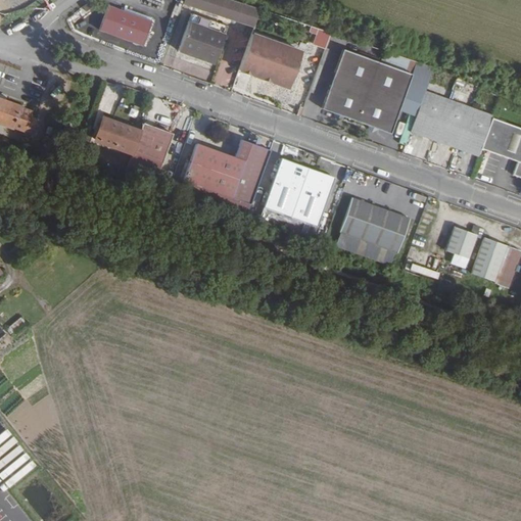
[(230,0),(182,0),(182,1),(253,27),(259,10),(230,0)]
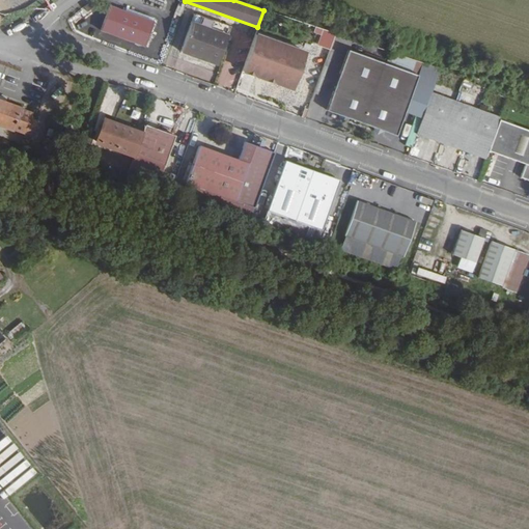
[(93,9),(89,4),(81,10),(85,16),(93,9)]
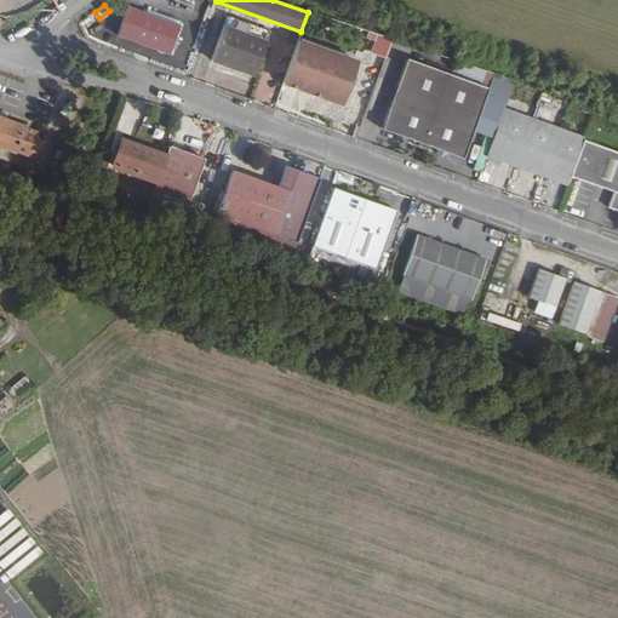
[(178,24),(125,6),(115,35),(167,53),(178,24)]
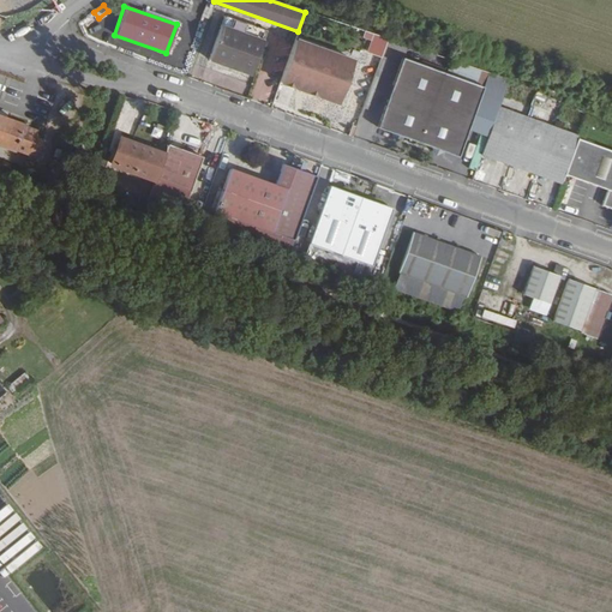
[(271,43),(229,29),(215,71),(256,87),(271,43)]
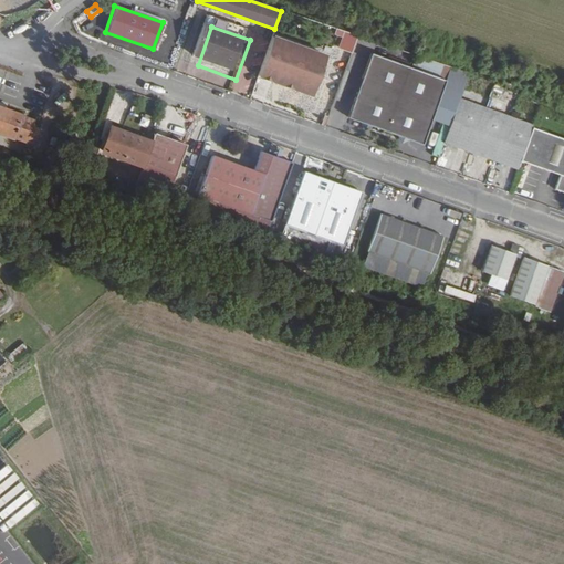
[(355,54),(361,38),(346,33),(341,49),(355,54)]
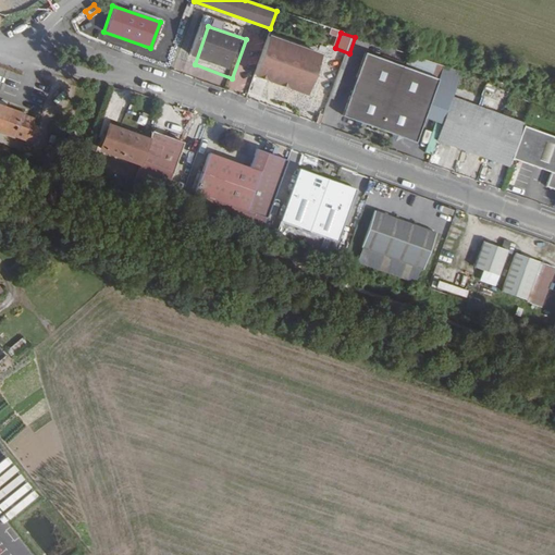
[(321,53),(268,34),(255,73),(307,91),(321,53)]
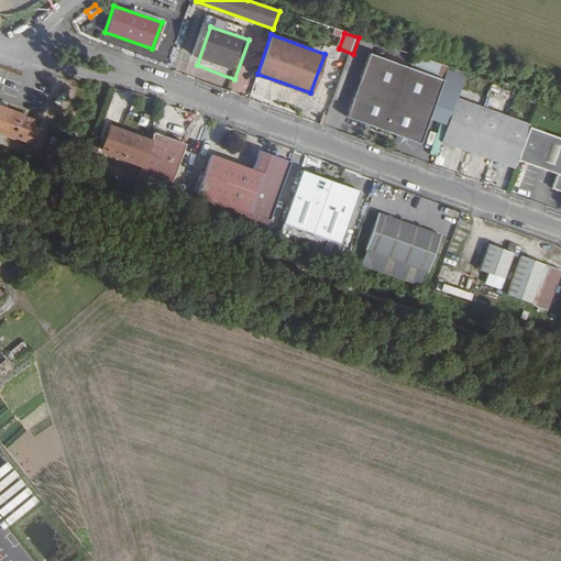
[(372,62),(349,124),(421,152),(446,89),(372,62)]
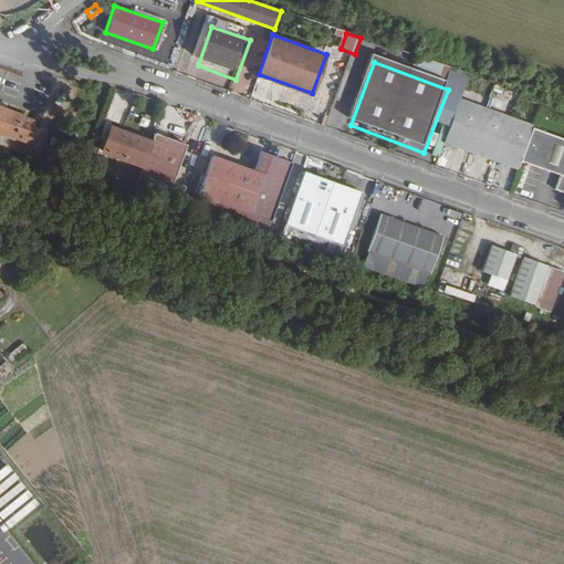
[(473,73),(456,68),(448,90),(432,127),(448,134),(466,92),(473,73)]
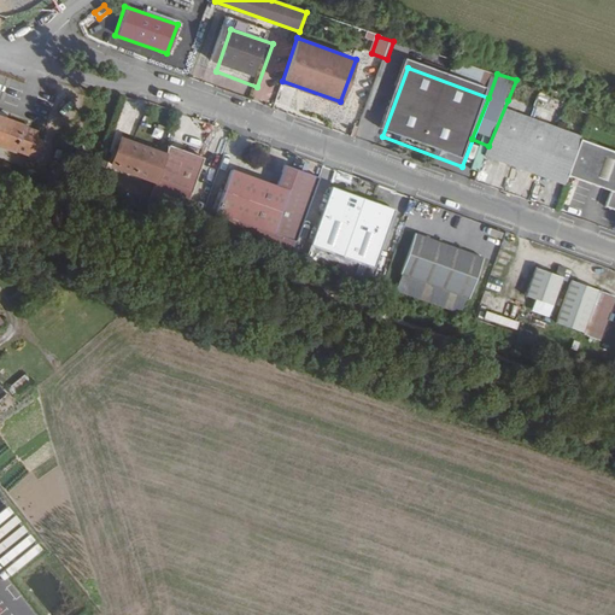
[(488,146),(487,151),(567,183),(587,133),(508,100),(488,146)]
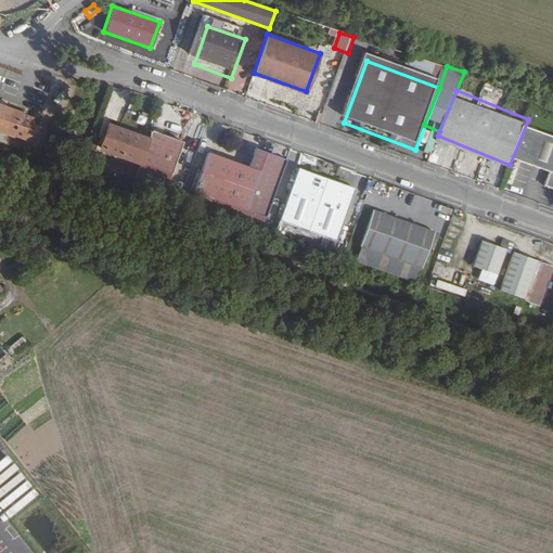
[(0,129),(15,136),(15,133),(36,141),(42,126),(34,123),(37,118),(24,114),(25,111),(0,102),(0,129)]
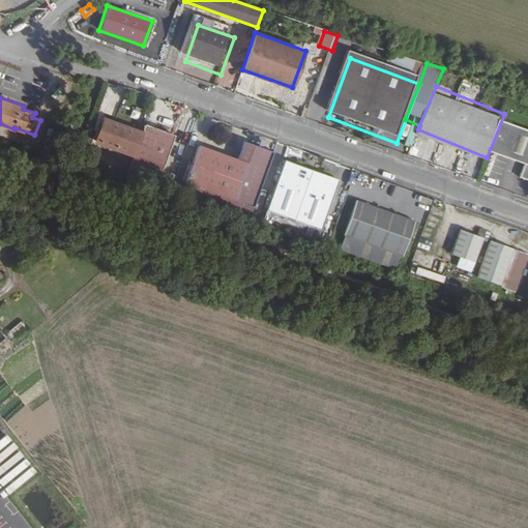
[(108,122),(105,128),(98,145),(144,162),(141,173),(171,183),(174,172),(187,133),(151,120),(147,129),(110,115),(108,122)]
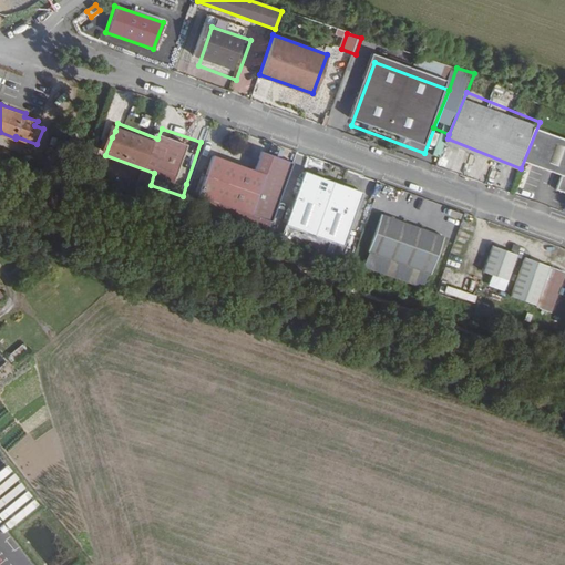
[(564,134),(538,124),(525,157),(564,173),(564,176),(560,187),(564,189),(564,134)]
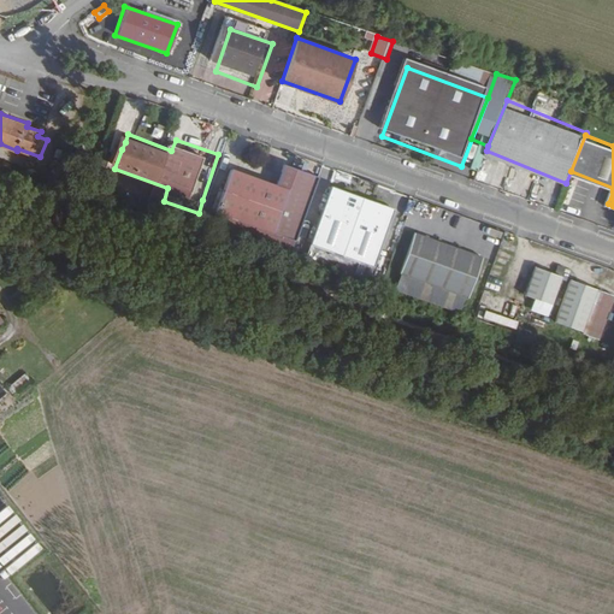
[(290,190),(232,170),(217,213),(275,234),(290,190)]
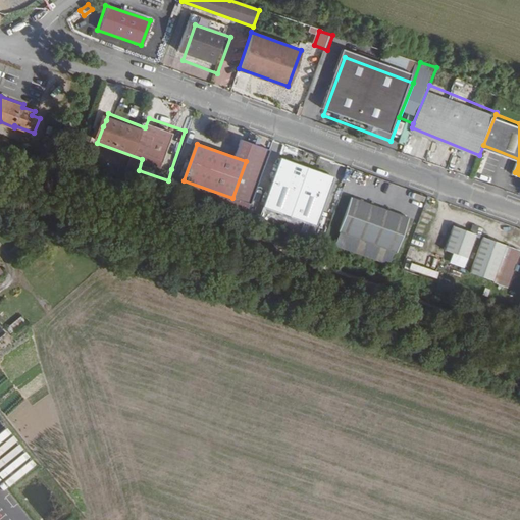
[(320,172),(281,158),(264,207),(303,220),(320,172)]
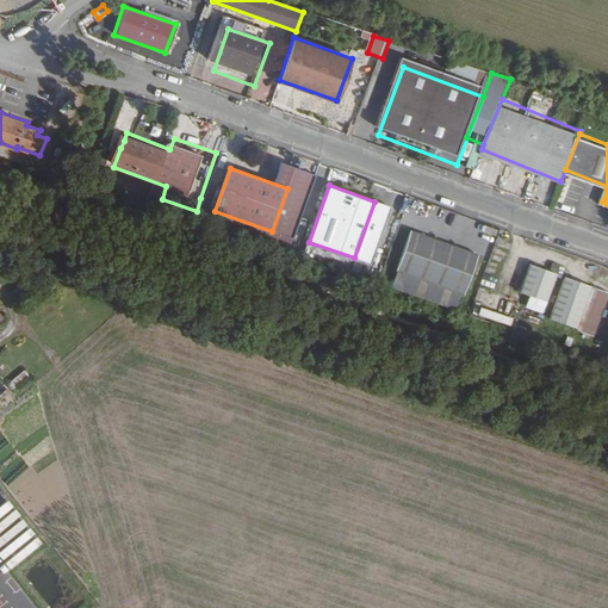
[(272,231),(215,211),(211,222),(268,242),(272,231)]
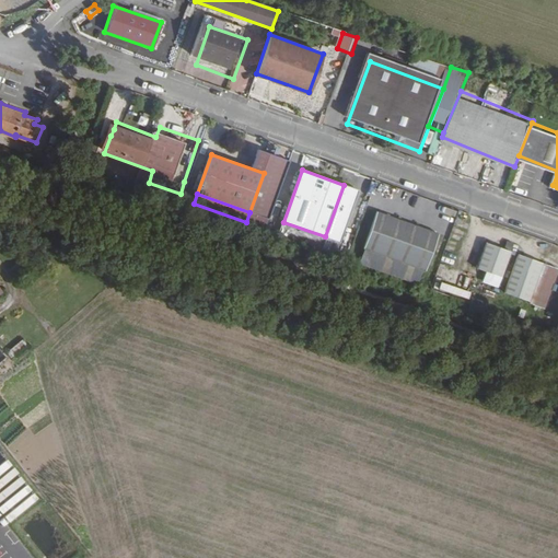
[(440,234),(379,212),(365,248),(427,271),(440,234)]
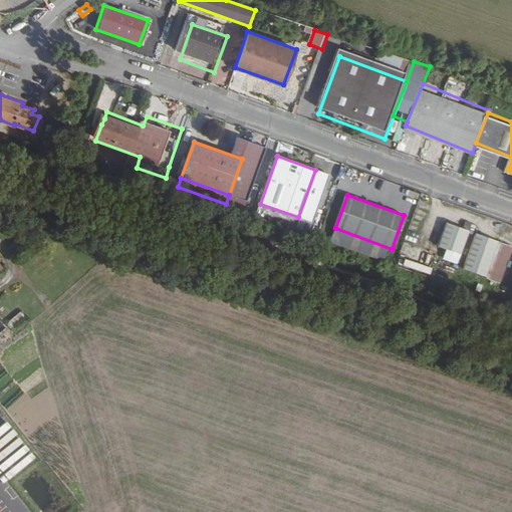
[(273,217),(282,220),(284,214),(264,205),(261,213),(273,218),(273,217)]
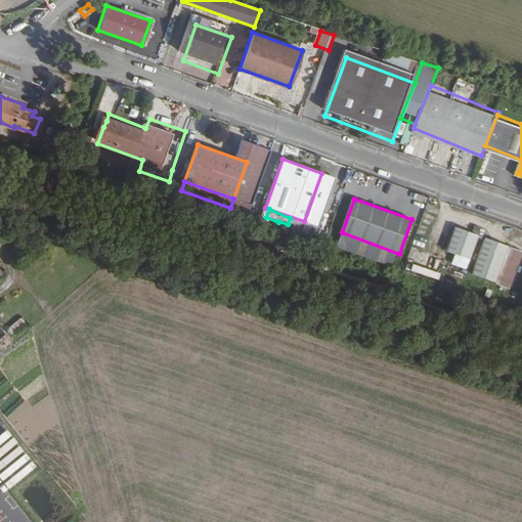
[(452,226),(440,221),(426,258),(439,263),(452,226)]
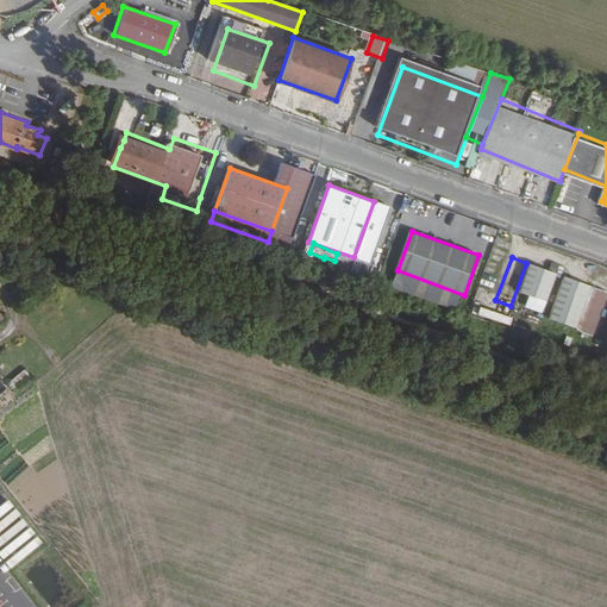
[(555,273),(529,263),(513,305),(539,315),(555,273)]
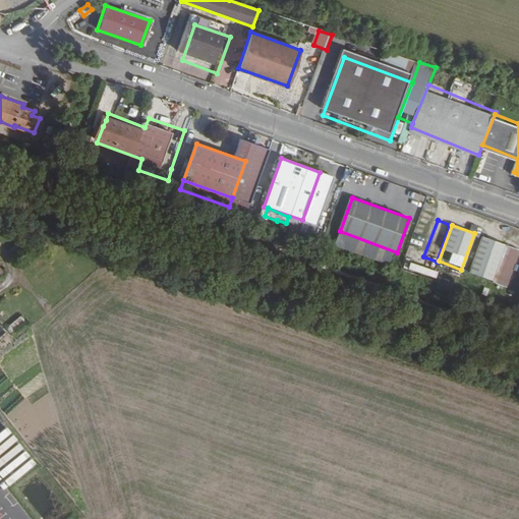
[(473,261),(496,269),(505,244),(481,236),(473,261)]
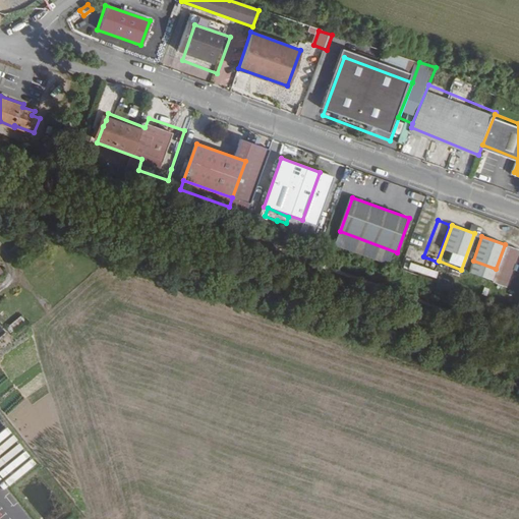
[(0,424),(0,440),(11,433),(3,422),(0,424)]
